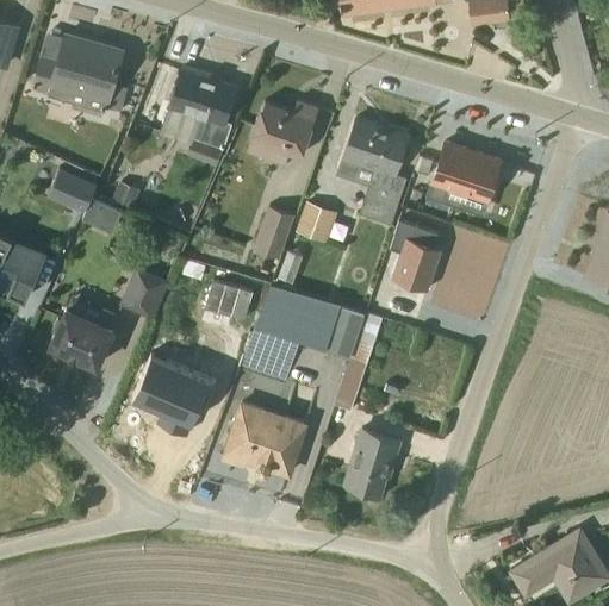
[(340,0),(343,18),(449,2),(448,0),(340,0)]
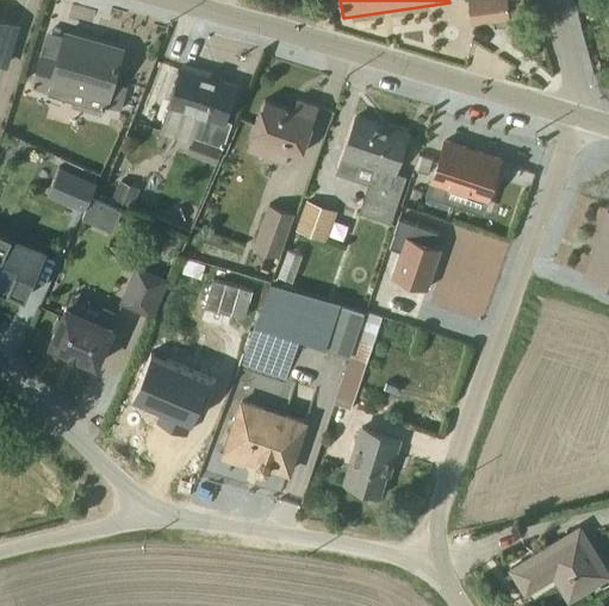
[(477,0),(468,1),(471,27),(509,24),(508,18),(524,17),(521,0),(477,0)]
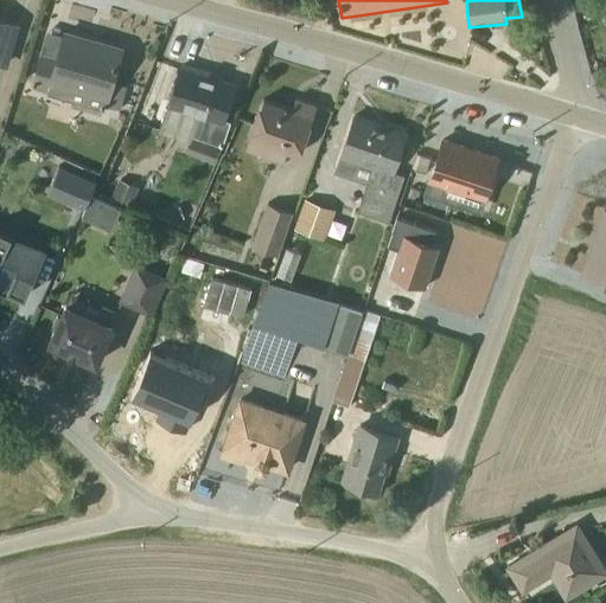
[(0,66),(5,68),(17,29),(0,23),(0,66)]
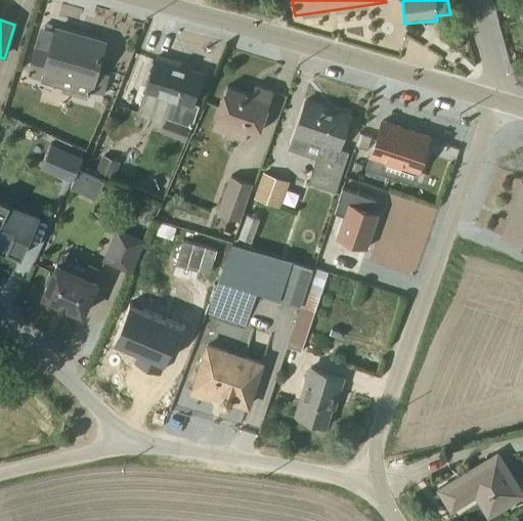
[(42,79),(42,81),(86,94),(87,91),(104,95),(110,76),(96,71),(104,44),(56,30),(55,33),(40,29),(27,74),(42,79)]
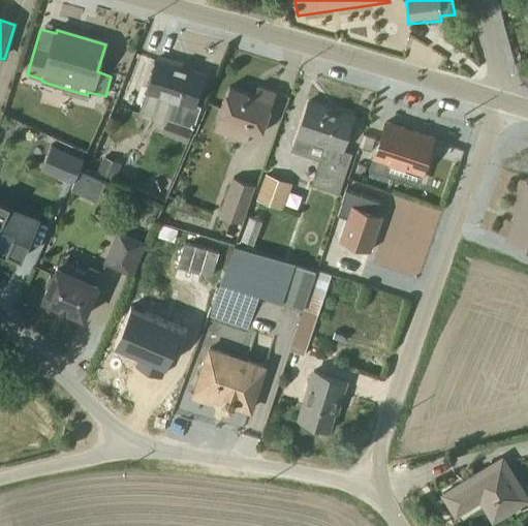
[(158,59),(137,116),(165,126),(167,121),(193,130),(202,109),(194,106),(204,79),(172,67),(173,64),(158,59)]
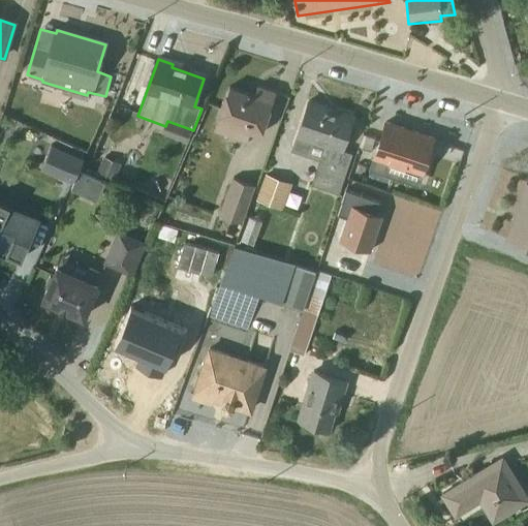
[(218,119),(213,132),(246,144),(250,135),(259,138),(276,95),(257,89),(254,98),(229,90),(228,93),(225,93),(216,118),(218,119)]
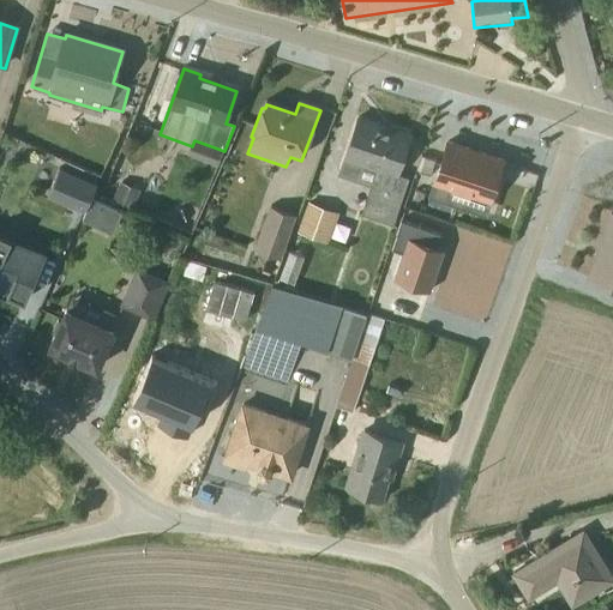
[(410,138),(359,121),(340,179),(371,188),(361,217),(394,228),(409,181),(397,177),(410,138)]
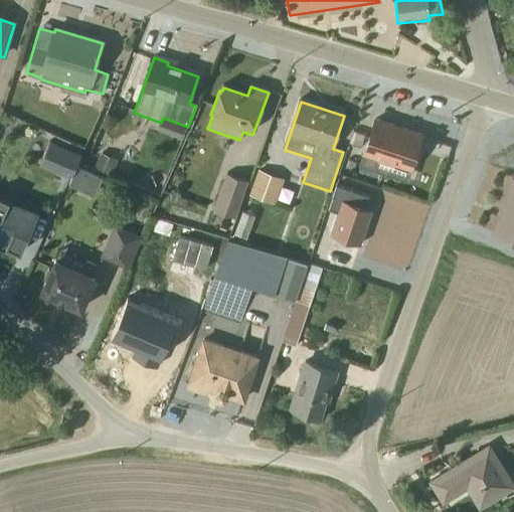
[(186,131),(162,122),(158,133),(182,142),(186,131)]
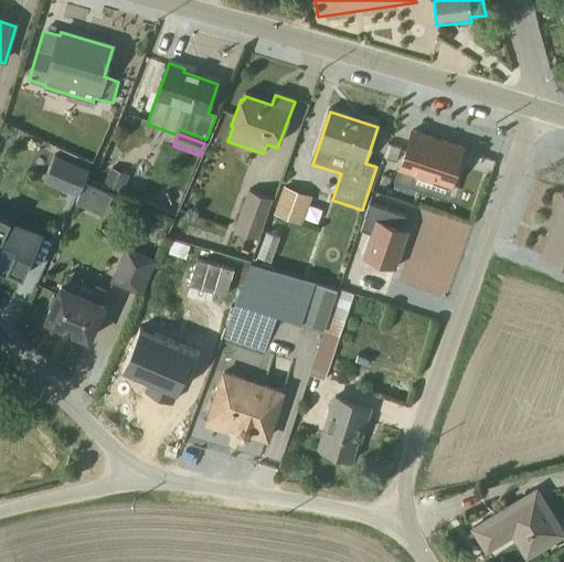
[(387,146),(382,161),(400,167),(394,183),(446,200),(463,150),(413,134),(412,135),(406,151),(387,146)]
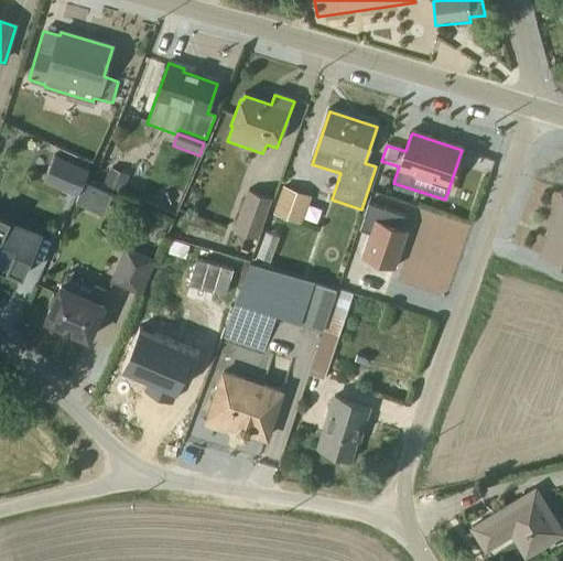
[(89,171),(56,155),(44,180),(77,196),(89,171)]
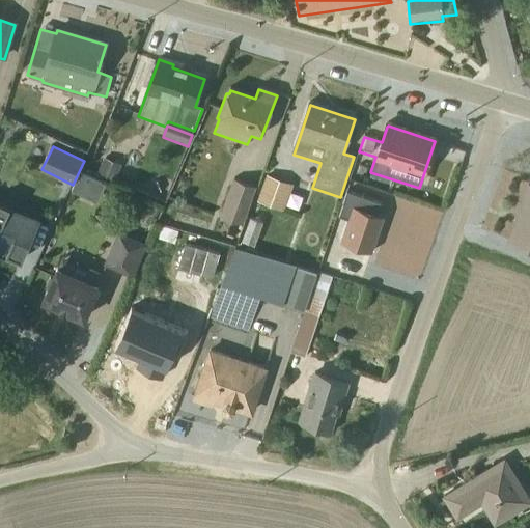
[(121,167),(104,159),(98,174),(115,182),(121,167)]
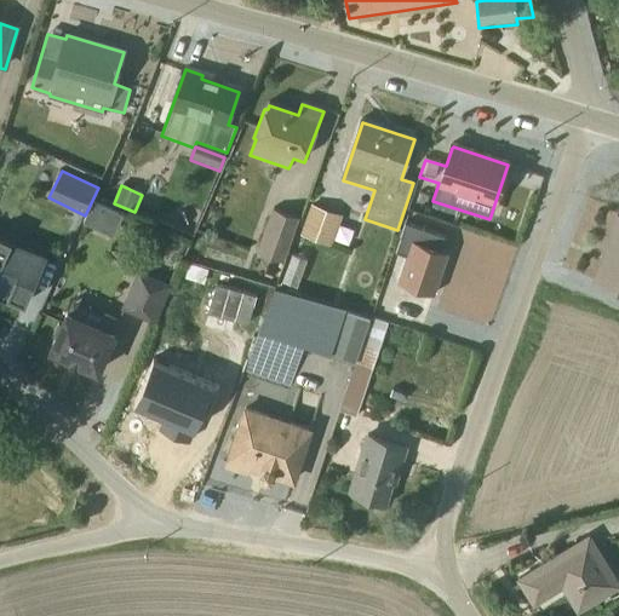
[(122,217),(93,203),(84,224),(113,237),(122,217)]
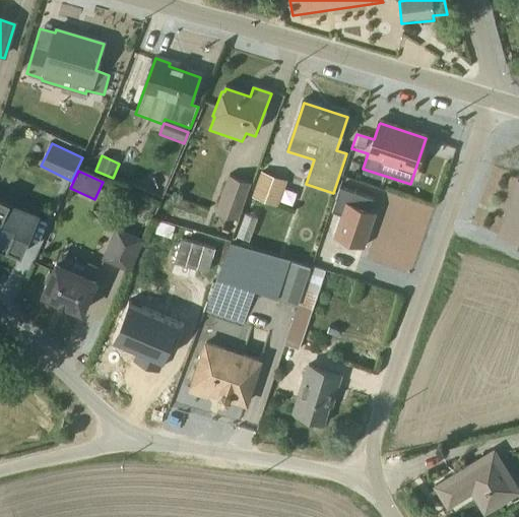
[(261,174),(252,198),(277,208),(287,183),(261,174)]
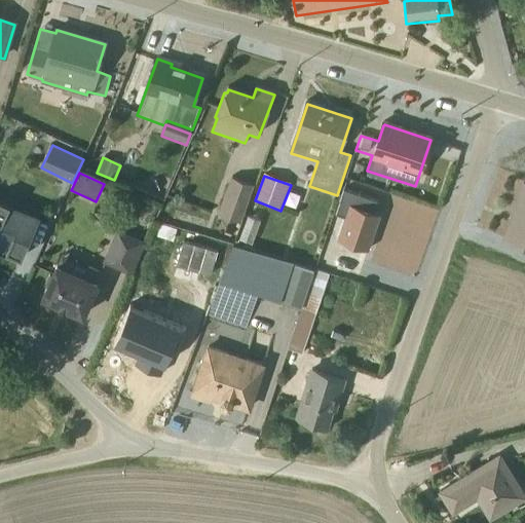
[(231,179),(218,216),(240,224),(254,187),(231,179)]
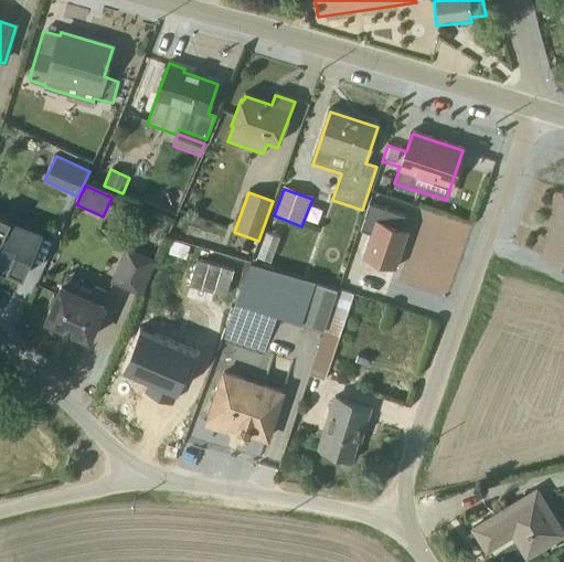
[(406,220),(369,207),(361,232),(372,236),(364,260),(395,269),(407,233),(402,231),(406,220)]
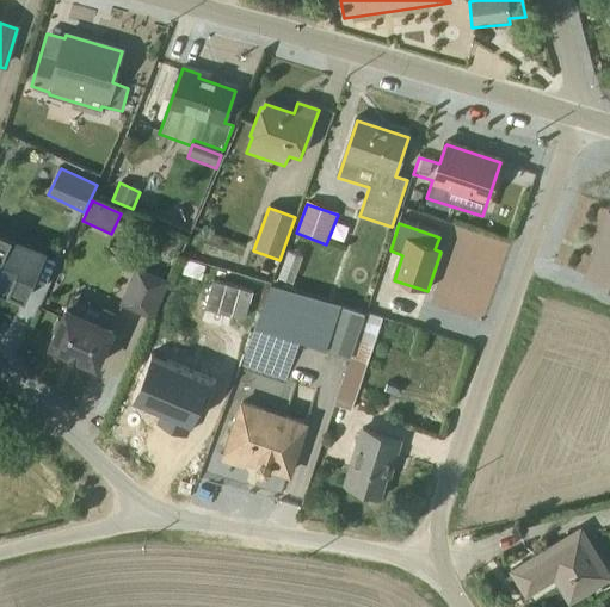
[(45,254),(0,234),(0,290),(25,302),(45,254)]
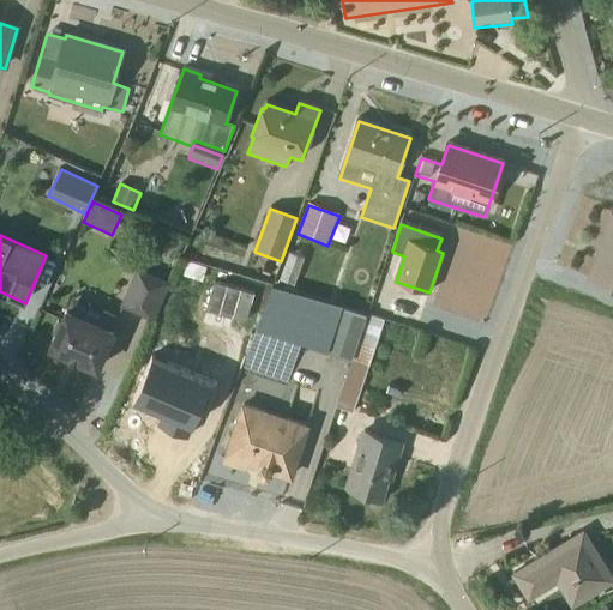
[(278,282),(294,287),(305,260),(289,254),(278,282)]
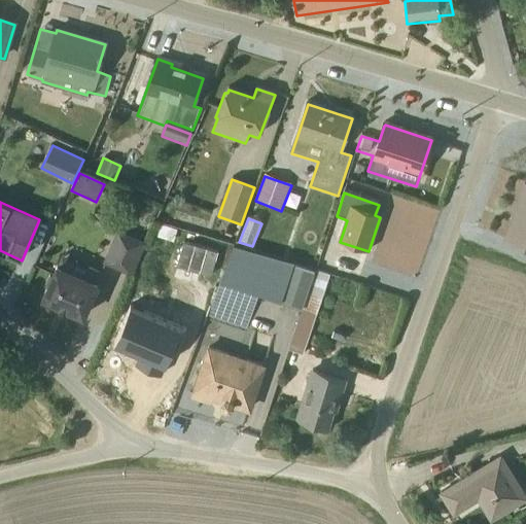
[(132,277),(146,244),(117,232),(102,264),(132,277)]
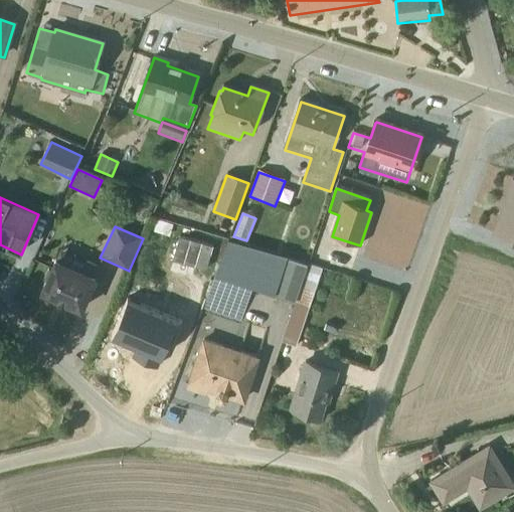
[(272,275),(278,254),(228,239),(222,261),(245,268),(272,275)]
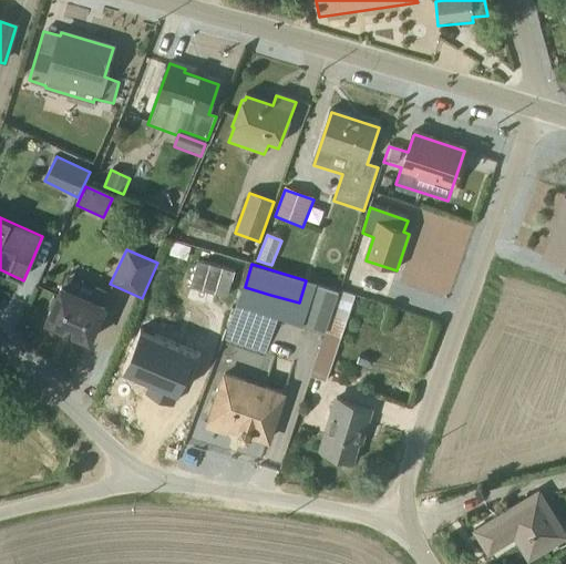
[(239,277),(227,273),(218,297),(230,303),(239,277)]
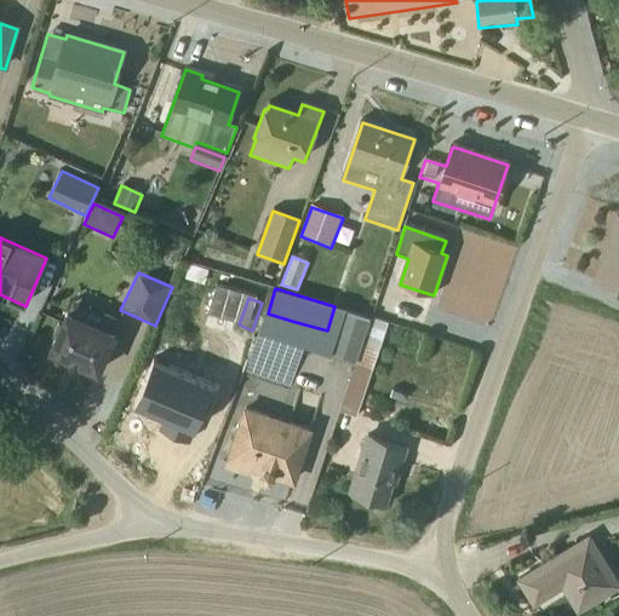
[(120,323),(73,301),(68,311),(66,310),(52,338),(53,339),(56,340),(50,352),(98,374),(116,333),(120,323)]
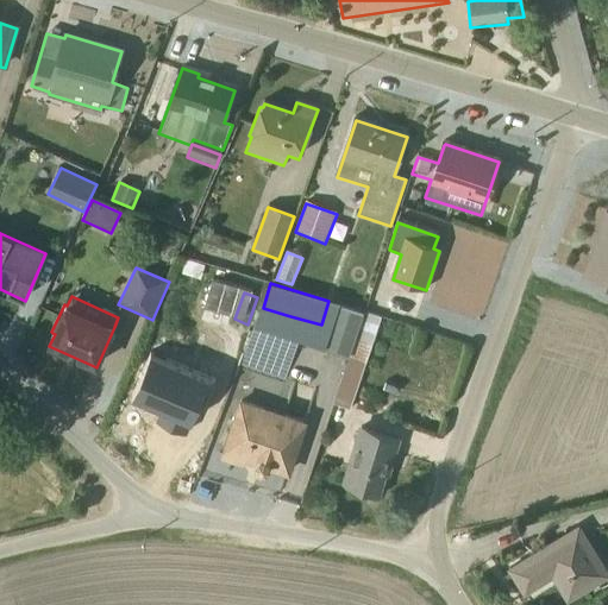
[(363,314),(339,306),(324,351),(349,359),(363,314)]
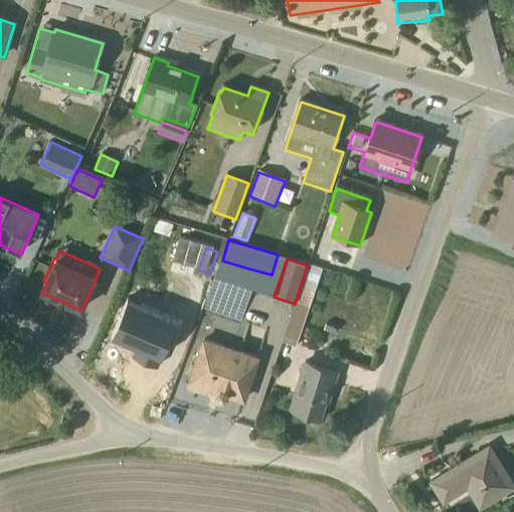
[(282,344),(295,349),(322,271),(308,266),(307,266),(282,344)]
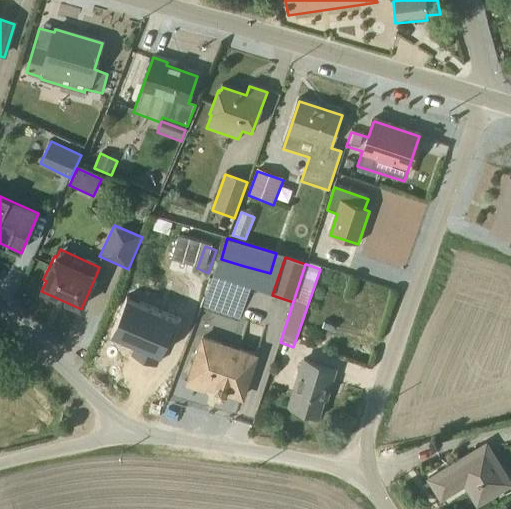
[(250,288),(213,275),(201,310),(238,323),(250,288)]
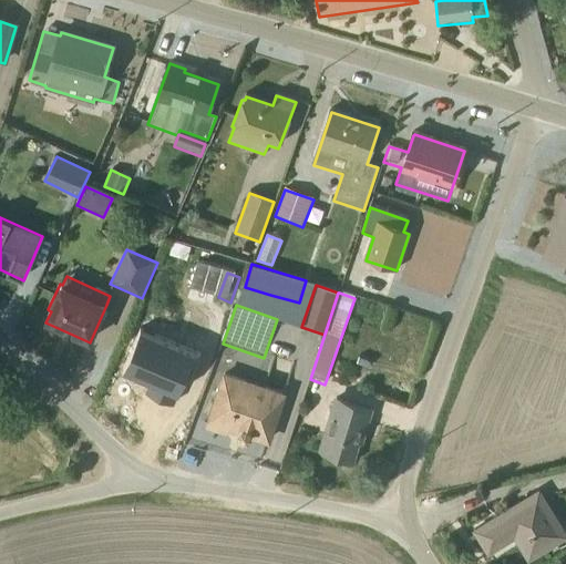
[(151,382),(146,395),(174,407),(197,355),(141,330),(123,372),(144,381),(144,379),(151,382)]
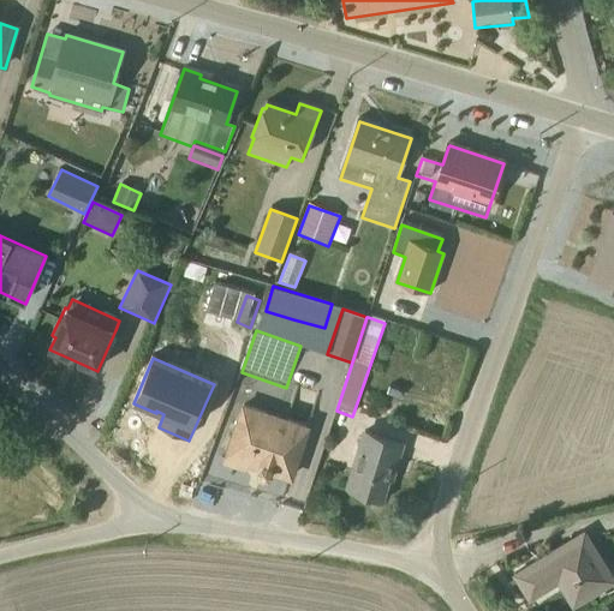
[(226,463),(245,471),(246,471),(248,469),(249,463),(260,468),(260,471),(260,473),(261,475),(262,477),(264,478),(267,478),(268,477),(270,475),(272,474),(291,479),(309,427),(245,406),(226,462),(226,463)]
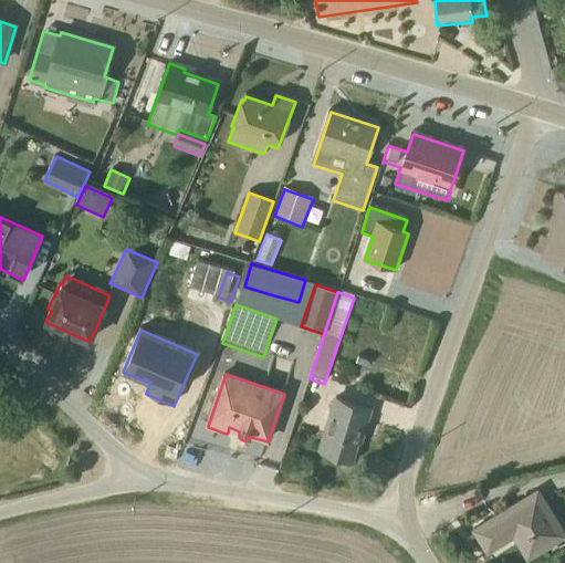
[(321,451),(352,461),(362,427),(365,427),(370,412),(327,398),(323,415),(331,417),(321,451)]
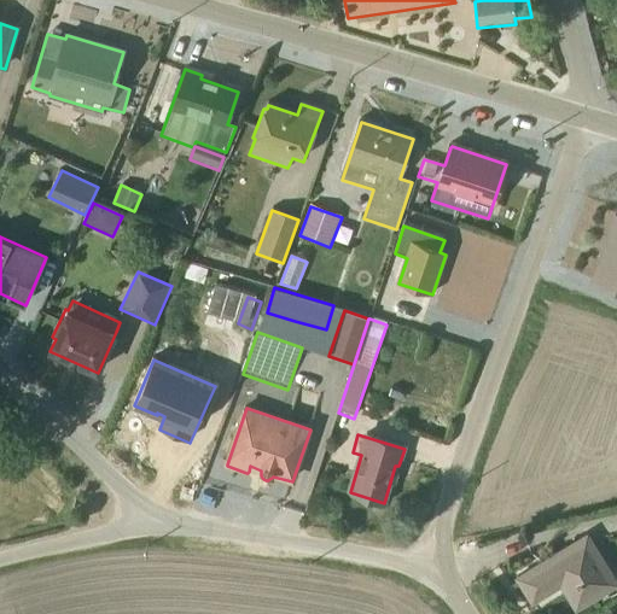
[(616,582),(589,536),(518,580),(533,604),(559,588),(576,613),(616,589),(616,582)]
